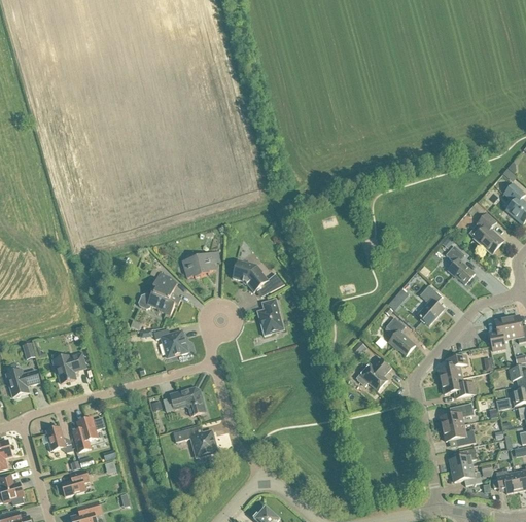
[(522,221),(525,216),(525,203),(520,198),(525,193),(513,181),(503,192),(514,200),(506,208),(522,221)]
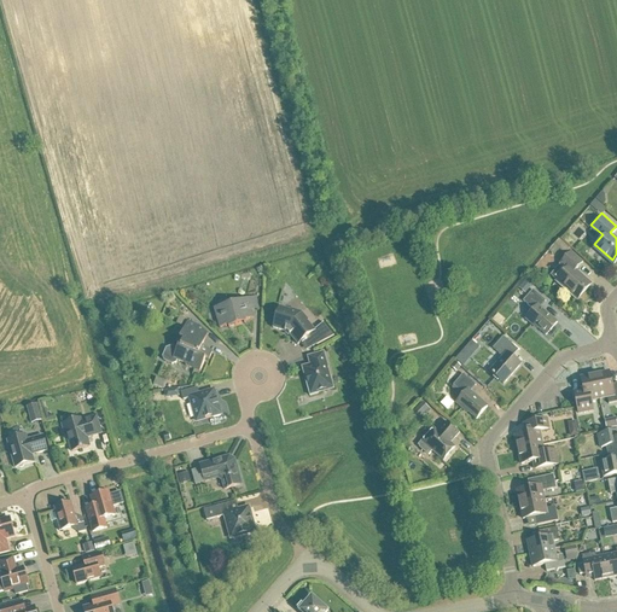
[(575,295),(588,279),(574,267),(581,258),(570,248),(559,261),(566,267),(557,278),(575,295)]
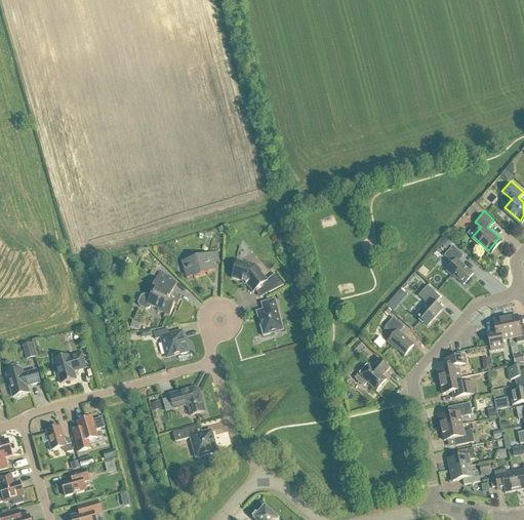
[(445,234),(439,241),(445,246),(451,239),(445,234)]
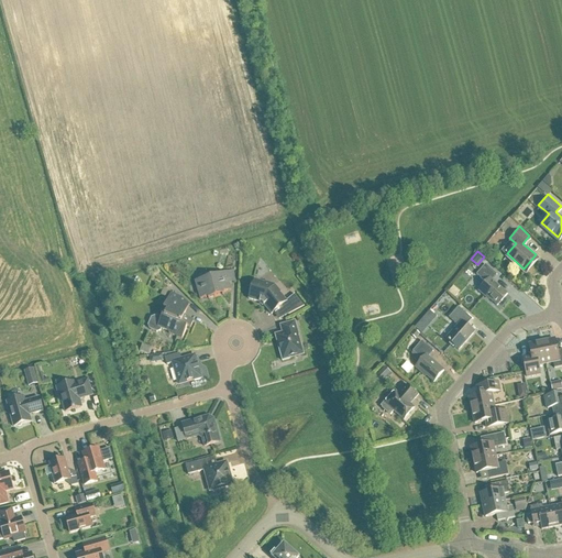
[(496,302),(506,291),(491,276),(496,271),(484,261),(475,271),(485,279),(477,287),(485,293),(496,302)]
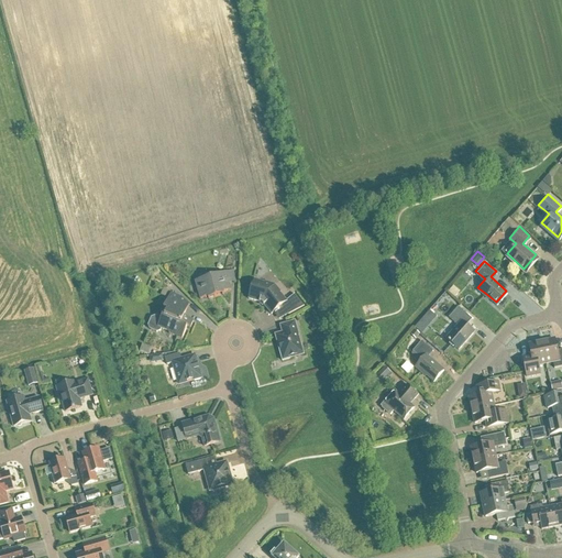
[(232,266),(224,269),(194,277),(199,295),(207,293),(208,295),(223,291),(222,288),(230,286),(228,280),(235,277),(232,266)]
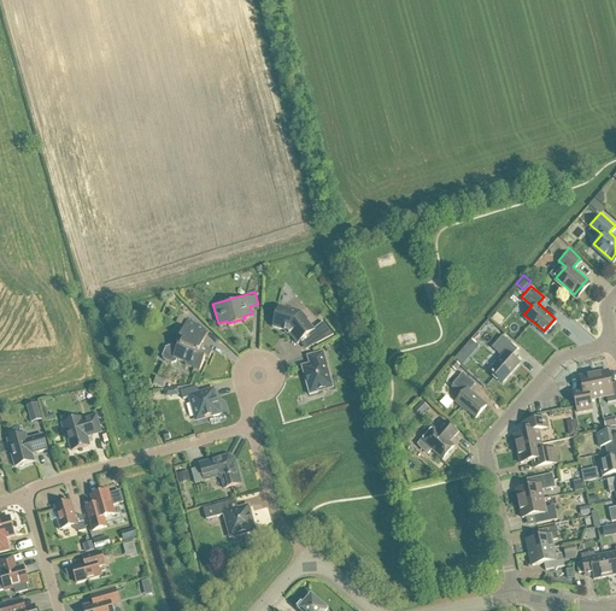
[(333,330),(322,318),(312,325),(305,316),(306,316),(300,307),(291,305),(289,306),(277,303),(271,323),(283,327),(283,328),(285,328),(285,327),(288,329),(287,330),(288,330),(297,340),(308,330),(315,340),(333,330)]
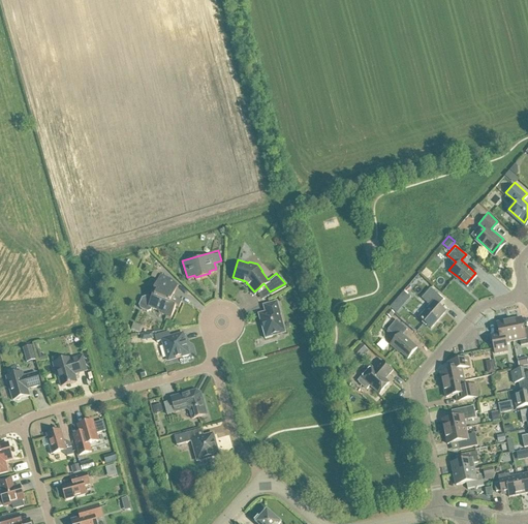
[(173,294),(177,282),(168,275),(159,271),(153,286),(156,287),(154,294),(152,293),(150,296),(145,294),(142,295),(138,302),(140,306),(146,308),(150,307),(151,305),(158,308),(158,309),(171,314),(175,303),(178,304),(181,298),(173,294)]
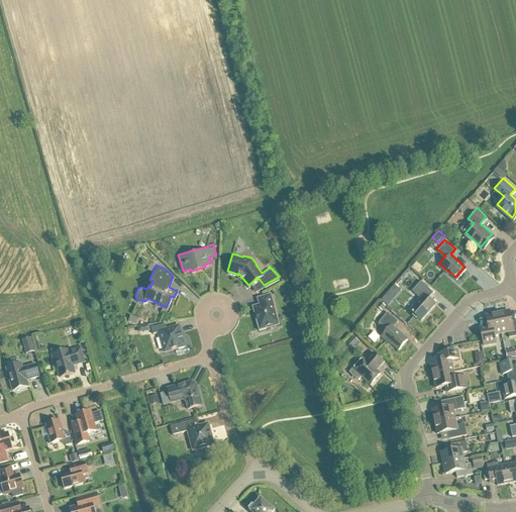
[(427,296),(432,290),(420,278),(411,288),(419,296),(409,308),(420,318),(434,302),(427,296)]
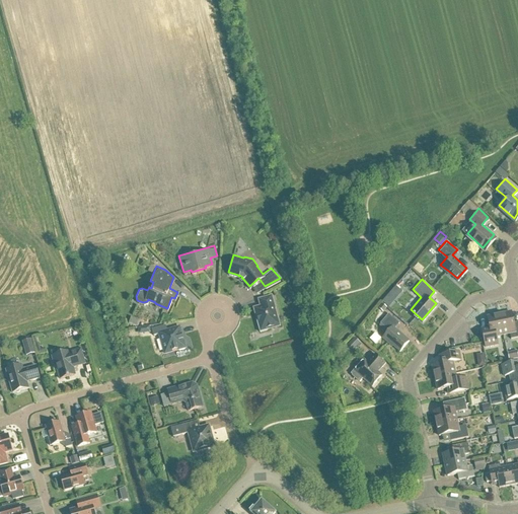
[(260,328),(267,326),(266,325),(278,322),(273,306),(275,305),(271,292),(257,296),(260,304),(254,305),(259,321),(257,321),(260,328)]
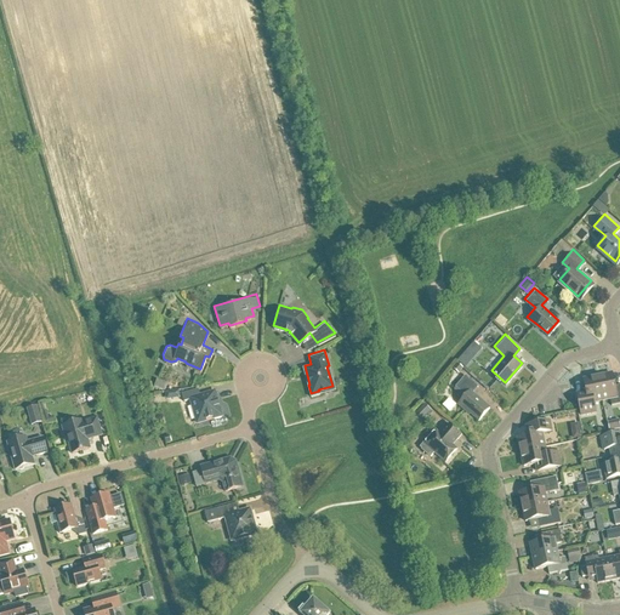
[(458,359),(453,364),(458,369),(462,364),(458,359)]
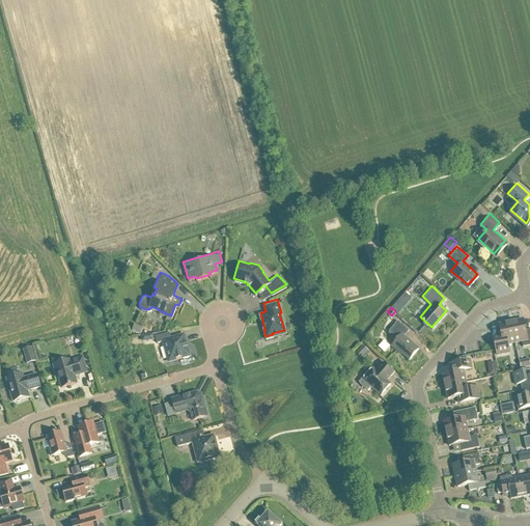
[(415,324),(418,317),(406,310),(402,316),(415,324)]
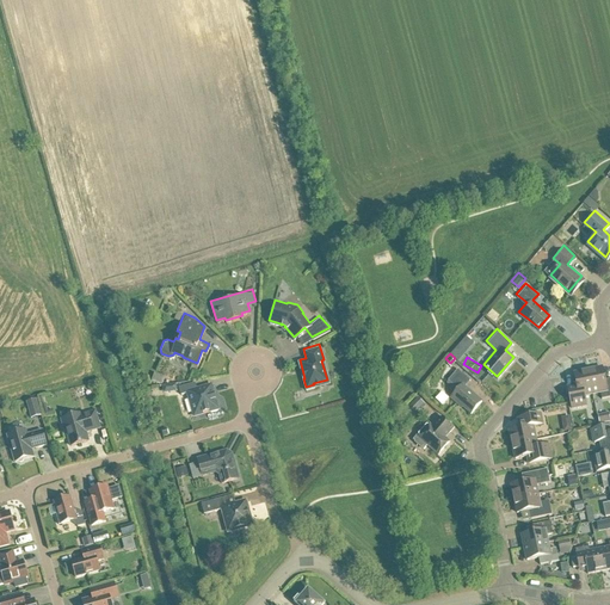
[(609,374),(604,376),(602,364),(587,366),(592,390),(599,389),(601,395),(609,393),(609,374)]
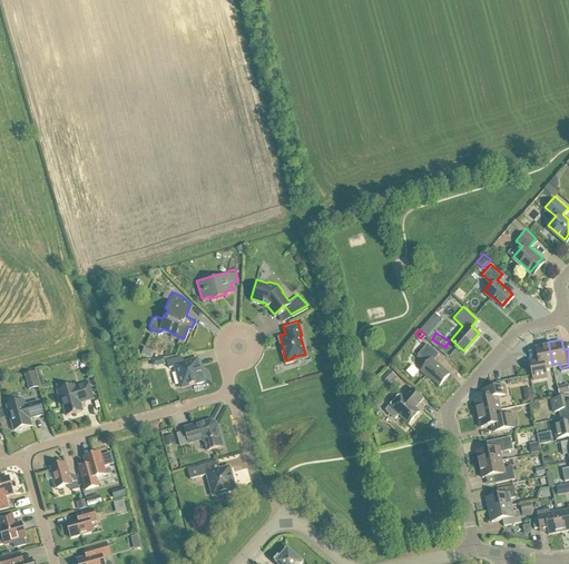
[(433,357),(438,352),(425,340),(417,352),(427,359),(420,367),(427,374),(428,373),(439,383),(449,370),(433,357)]
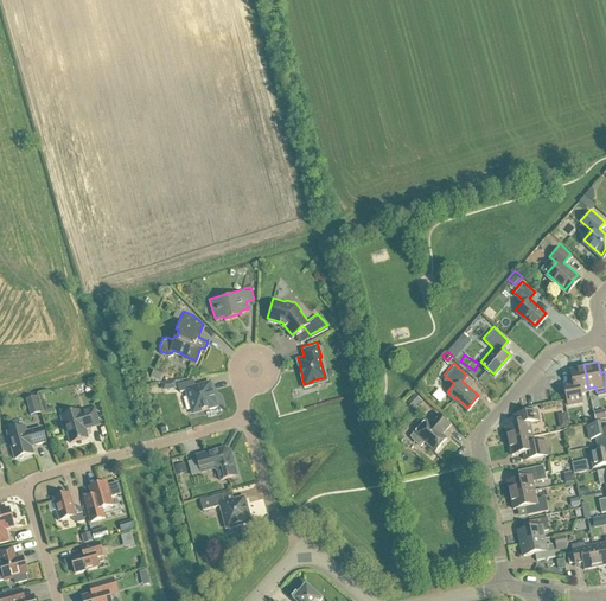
[(584,364),(569,368),(572,379),(562,381),(567,402),(581,398),(580,389),(588,388),(584,364)]
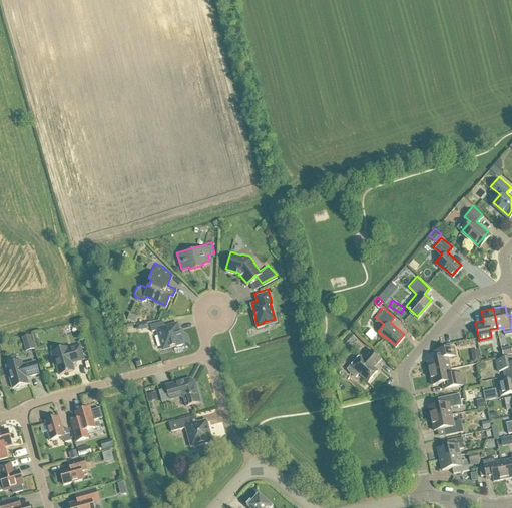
[(135,320),(137,314),(129,310),(126,316),(135,320)]
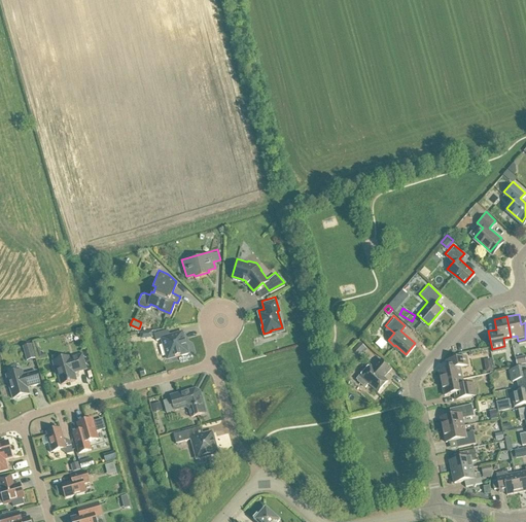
[(188,348),(186,343),(185,343),(181,329),(169,333),(167,326),(153,331),(155,338),(161,336),(162,339),(162,341),(165,353),(166,353),(167,355),(180,351),(181,353),(186,351),(188,348)]
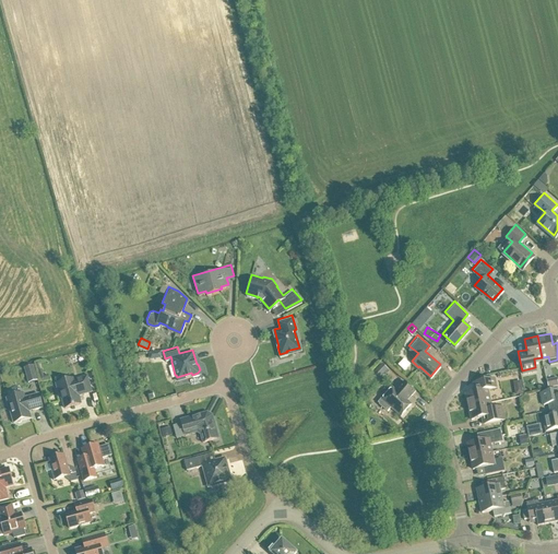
[(381,360),(374,368),(380,374),(387,366),(381,360)]
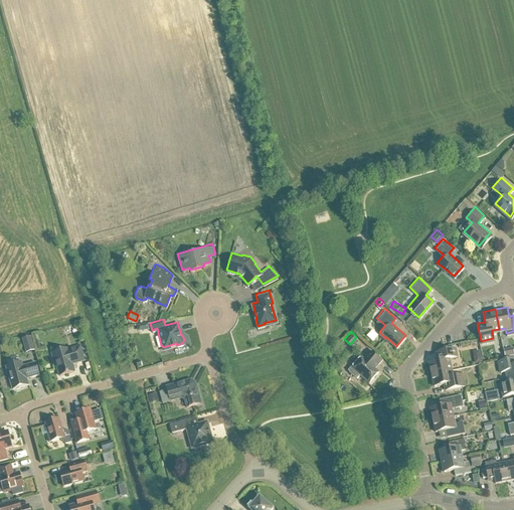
[(34,347),(30,333),(21,336),(25,349),(34,347)]
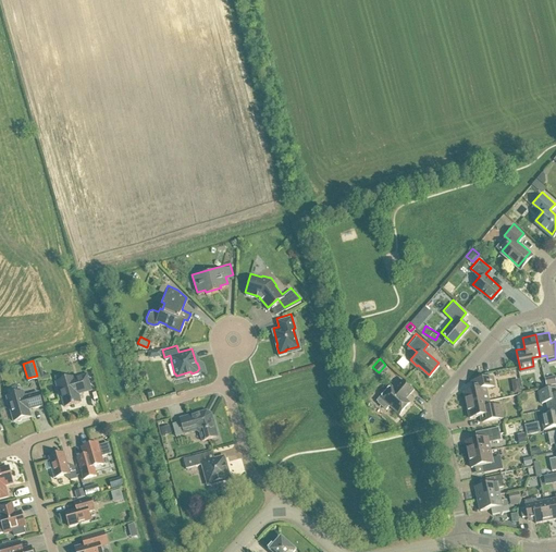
[(42,371),(41,365),(37,366),(40,377),(48,373),(47,370),(42,371)]
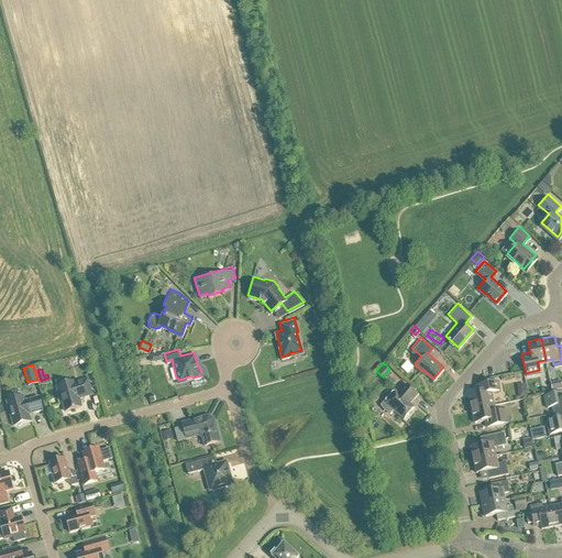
[(78,394),(91,391),(87,375),(74,380),(74,378),(56,382),(58,392),(61,392),(65,407),(80,403),(78,394)]
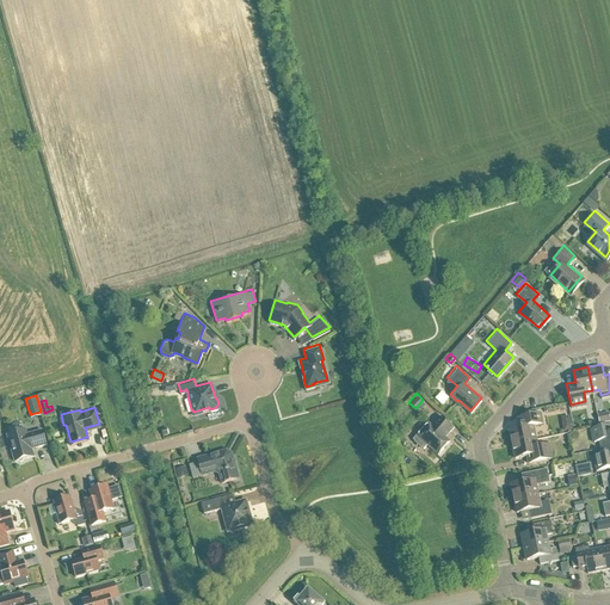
[(598,420),(609,418),(608,408),(597,411),(598,420)]
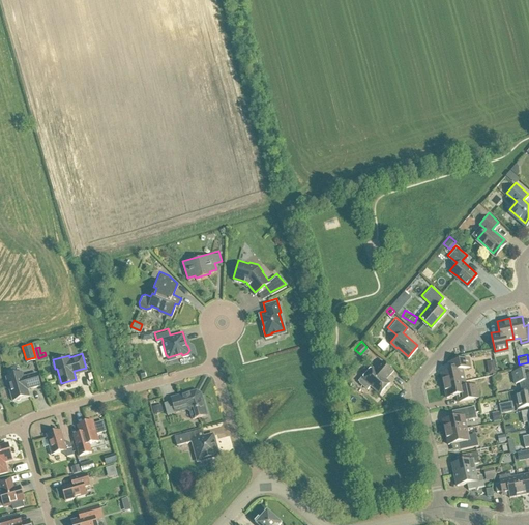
[(443,382),(464,378),(462,367),(469,365),(468,356),(449,359),(451,368),(441,370),(443,382)]
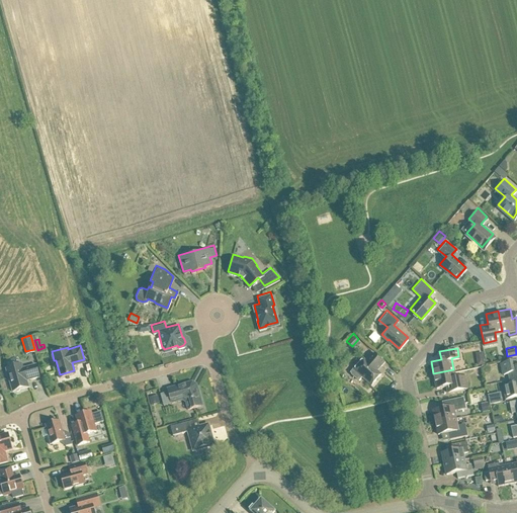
[(379,364),(384,359),(373,350),(366,359),(362,355),(349,369),(358,377),(361,374),(370,382),(380,371),(375,367),(379,363),(379,364)]
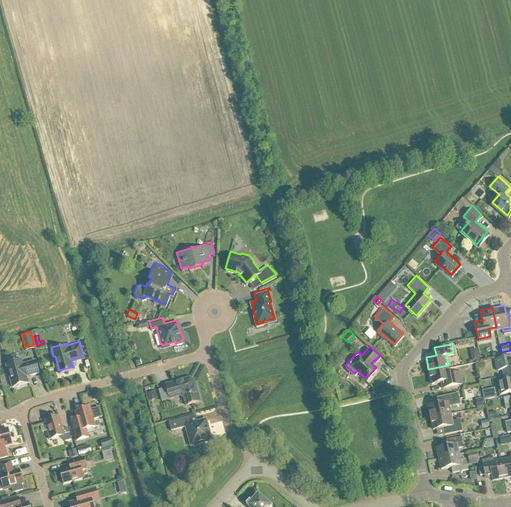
[(510,359),(510,360),(509,354),(494,357),(497,368),(502,367),(503,373),(510,371),(510,359)]
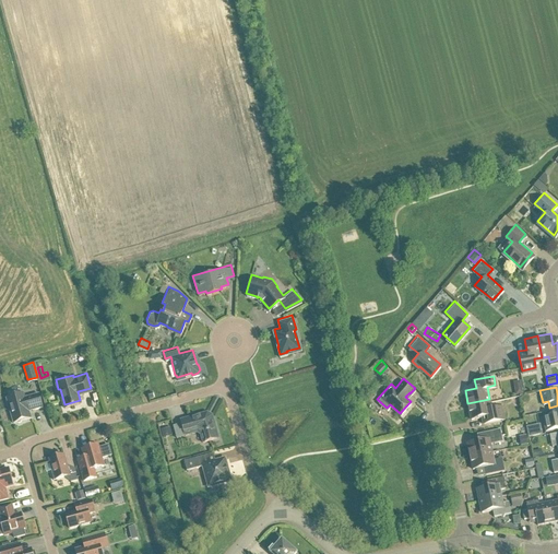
[(20,419),(21,417),(31,414),(28,408),(43,404),(38,390),(24,395),(23,390),(6,395),(13,420),(15,419),(18,420),(20,419)]
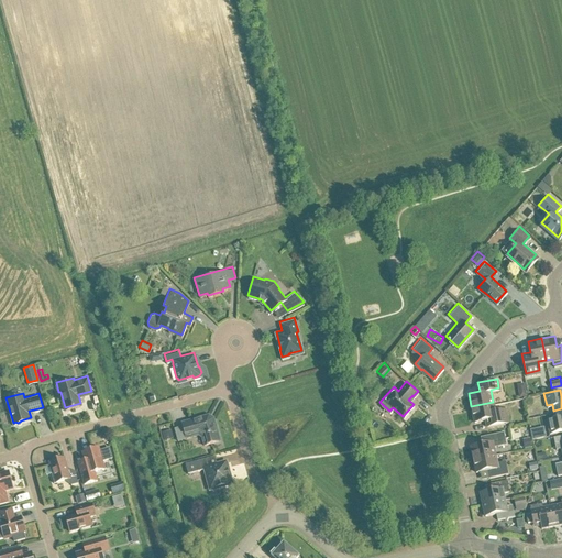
[(494,408),(493,402),(471,406),(474,419),(485,417),(486,424),(508,419),(505,406),(494,408)]
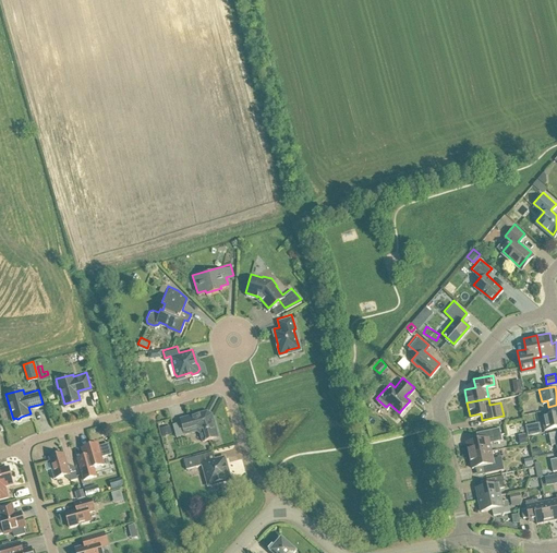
[(556,405),(548,407),(551,413),(542,415),(544,428),(556,424),(556,405)]
